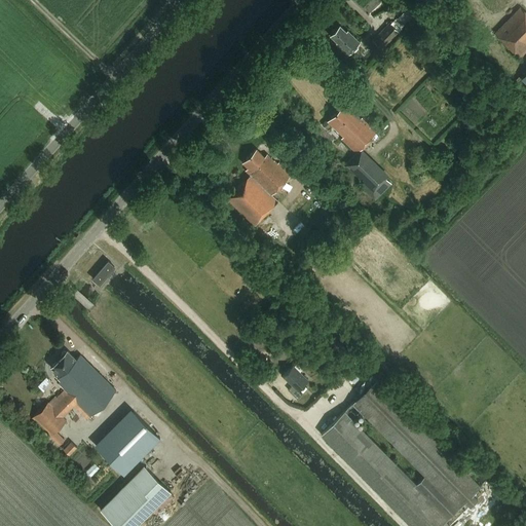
[(525,10),(521,5),(494,33),(520,58),(525,51),(525,10)]
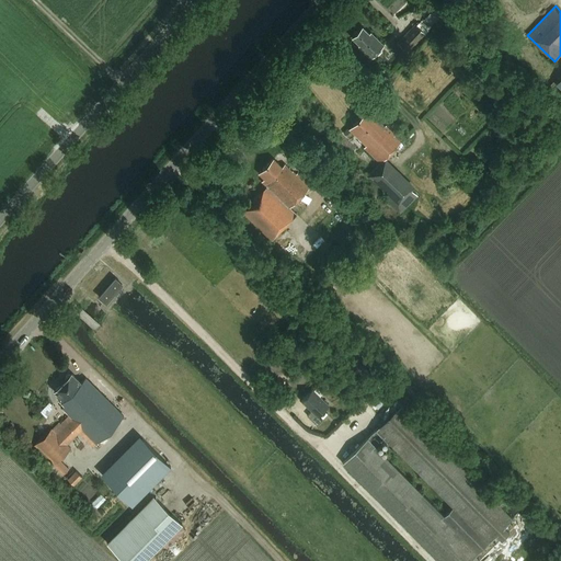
[(432,26),(424,19),(423,18),(416,25),(415,24),(398,43),(408,52),(432,26)]
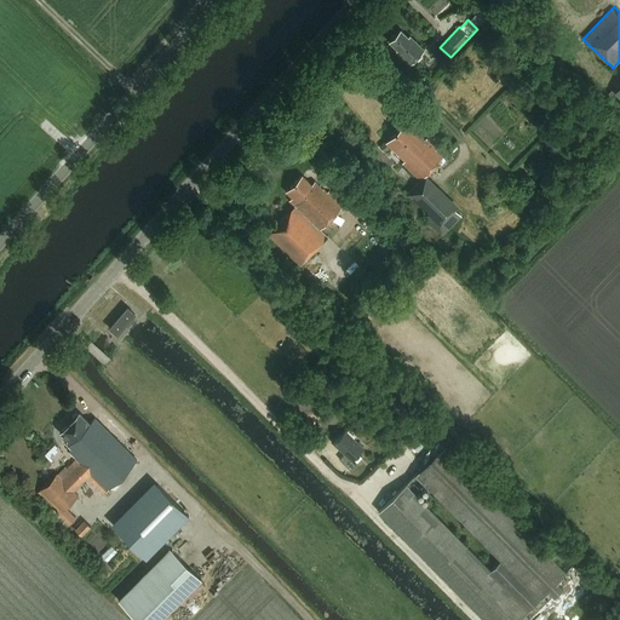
[(409,64),(424,50),(409,35),(408,36),(401,29),(389,41),(401,52),(399,53),(409,64)]
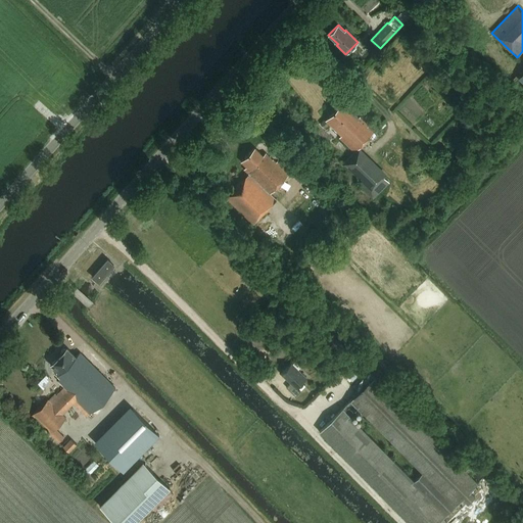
[(340,104),(325,120),(341,135),(339,137),(354,151),(339,167),(373,199),(389,183),(357,151),(375,132),(362,120),(360,117),(360,119),(351,110),(348,112),(340,104)]
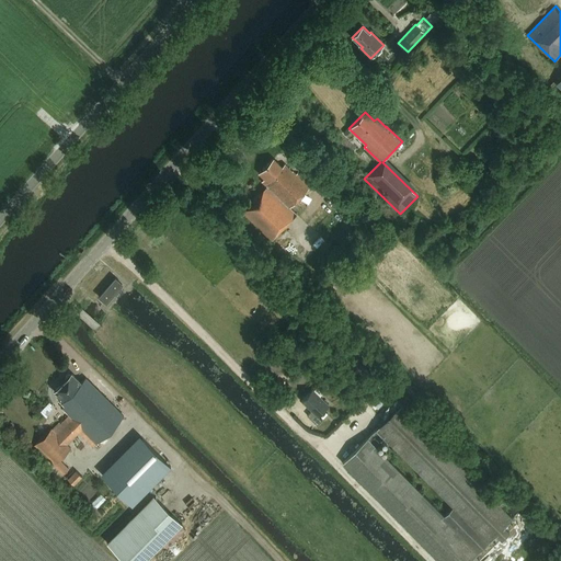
[(289,208),(310,186),(297,173),(296,174),(293,171),(292,171),(285,164),(282,167),(273,158),(259,173),(264,179),(262,182),(266,186),(242,212),(272,240),(296,215),(289,208)]
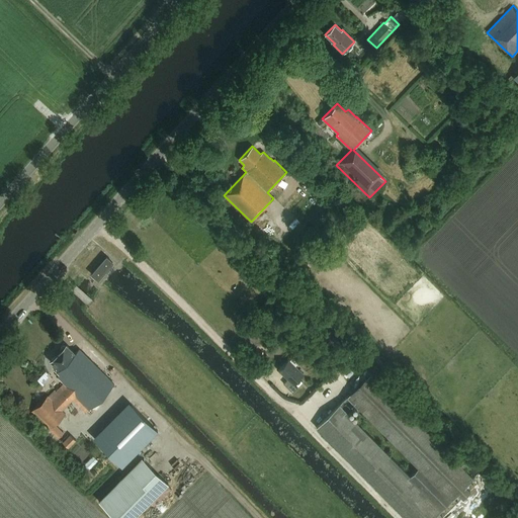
[(97,279),(112,263),(107,257),(92,274),(97,279)]
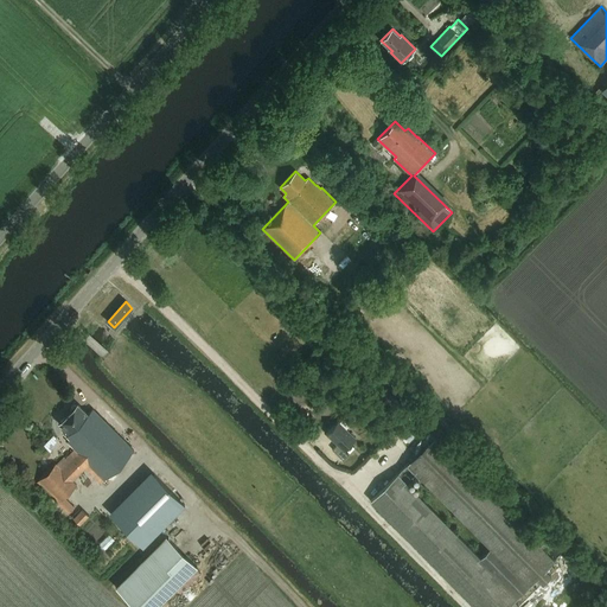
[(106,479),(134,451),(93,409),(88,414),(77,404),(59,422),(66,429),(64,433),(70,438),(68,441),(75,448),(65,459),(64,458),(57,465),(56,464),(37,481),(69,513),(75,508),(64,497),(76,484),(72,480),(89,464),(106,479)]
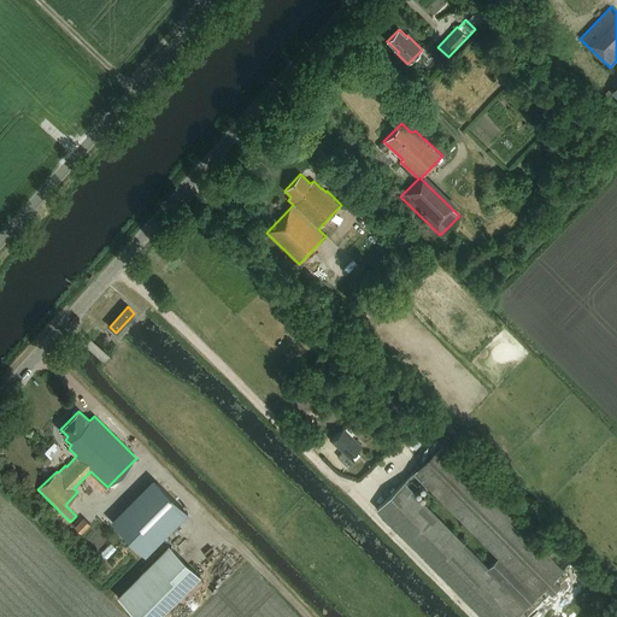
[(429,429),(435,436),(452,421),(445,415),(429,429)]
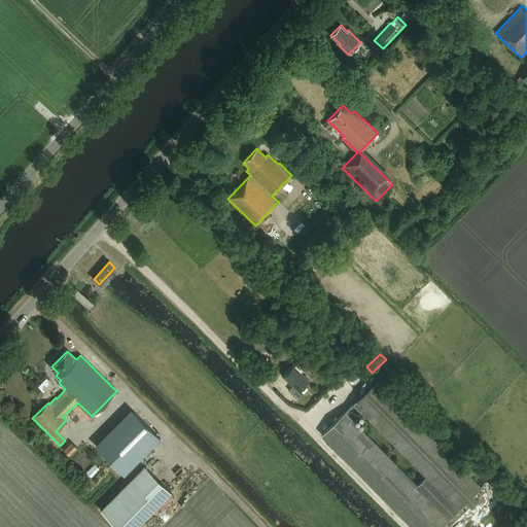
[(288,390),(297,399),(297,400),(305,409),(313,399),(305,392),(303,395),(299,391),(309,381),(293,366),(283,377),(292,386),(288,390)]
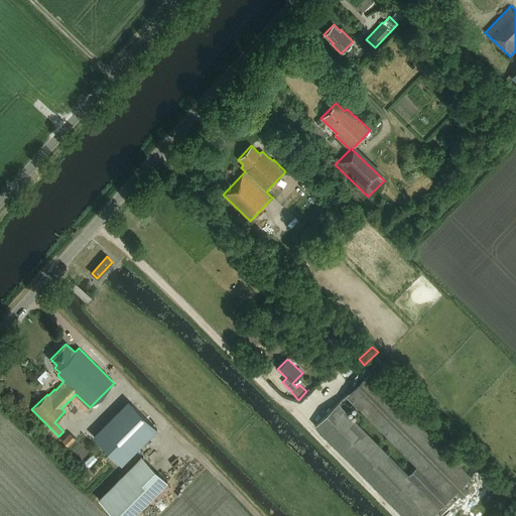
[(91,433),(120,464),(156,427),(127,397),(91,433)]
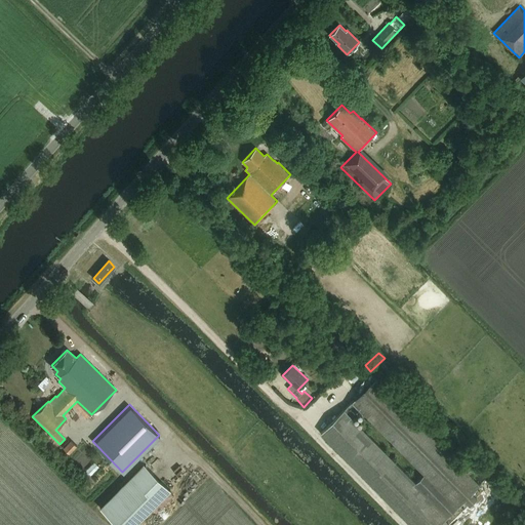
[(30,416),(26,411),(19,417),(24,422),(30,416)]
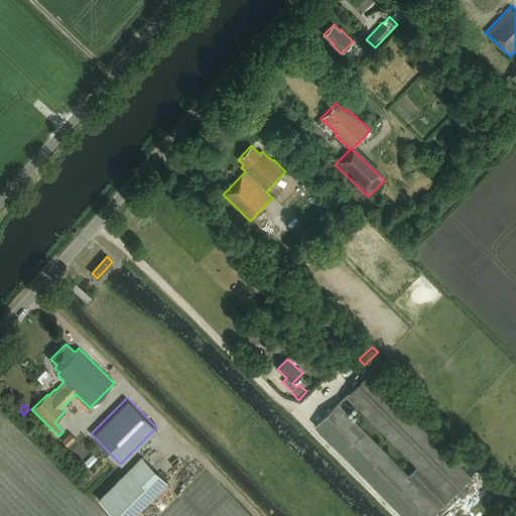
[(62,440),(68,445),(76,437),(71,432),(62,440)]
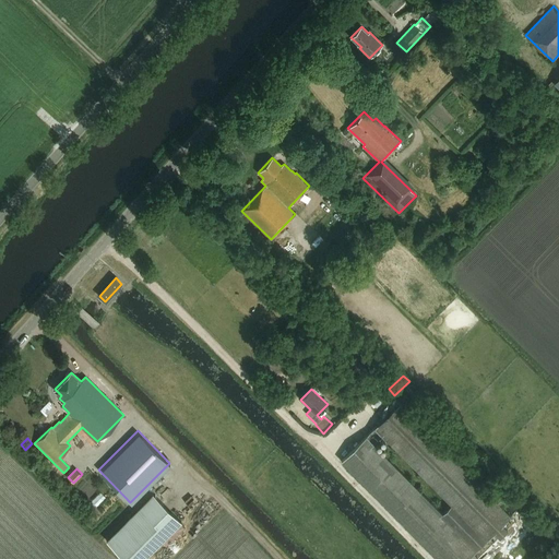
[(98,506),(106,496),(100,490),(92,501),(98,506)]
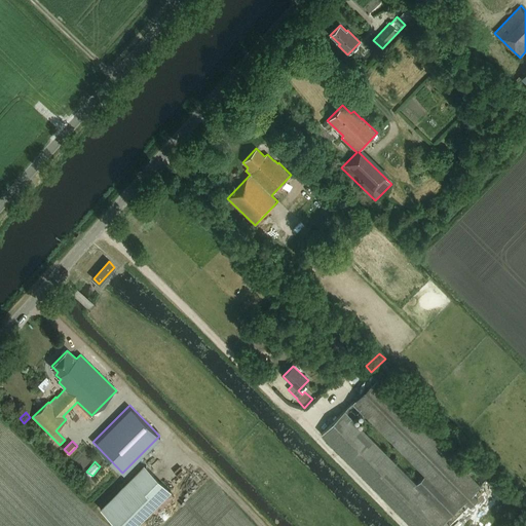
[(144,464),(100,509),(117,525),(135,525),(171,491),(144,464)]
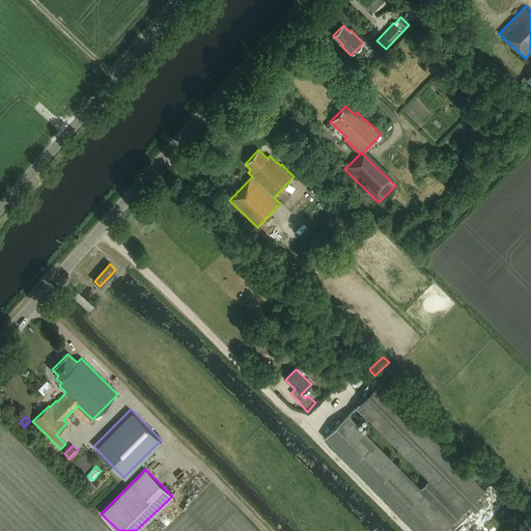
[(505,530),(507,529),(491,514),(476,529),(478,530),(505,530)]
